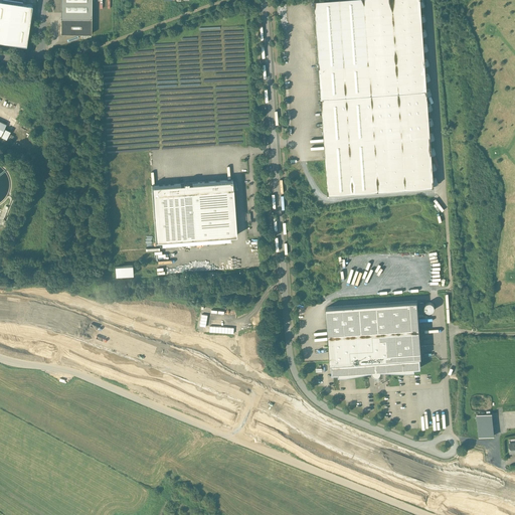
[(92,0),(60,0),(61,15),(92,15),(92,0)]
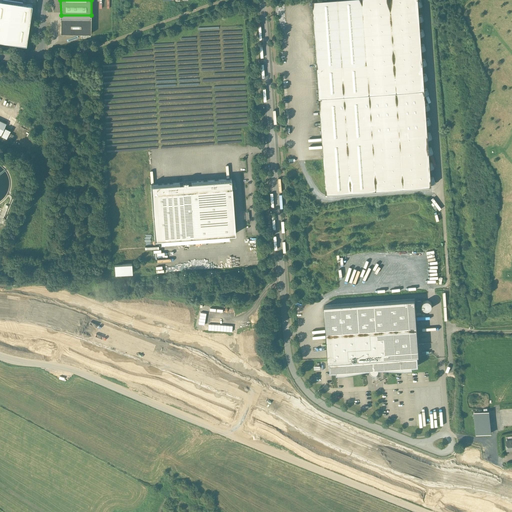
[(417,0),(348,0),(312,2),(325,196),(430,189),(417,0)]
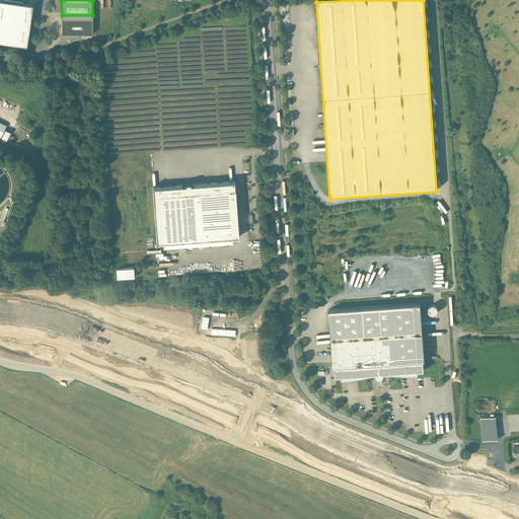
[(34,6),(0,1),(0,43),(28,47),(34,6)]
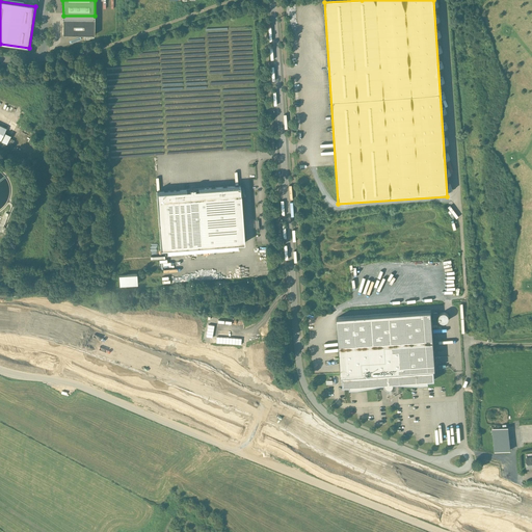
[(95,16),(63,16),(63,34),(95,35),(95,16)]
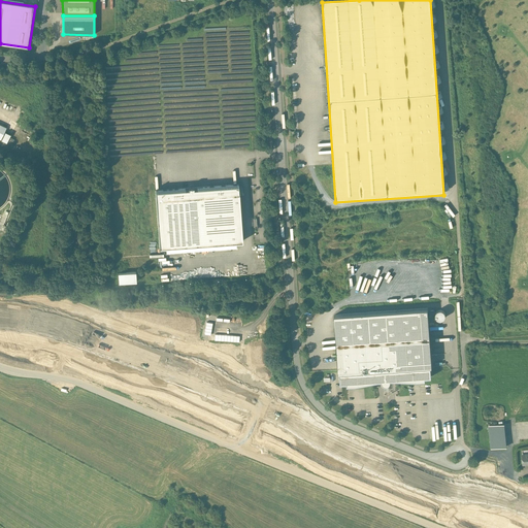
[(0,99),(0,105),(13,111),(15,106),(0,99)]
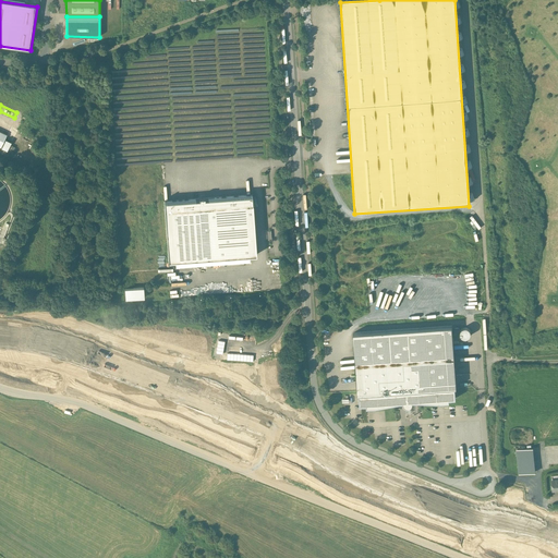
[(252,195),(165,202),(169,261),(257,255),(252,195)]
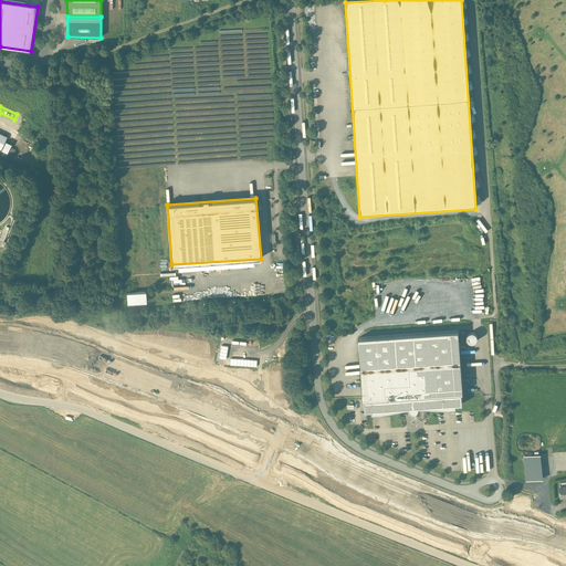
[(126,292),(126,303),(146,302),(145,291),(126,292)]
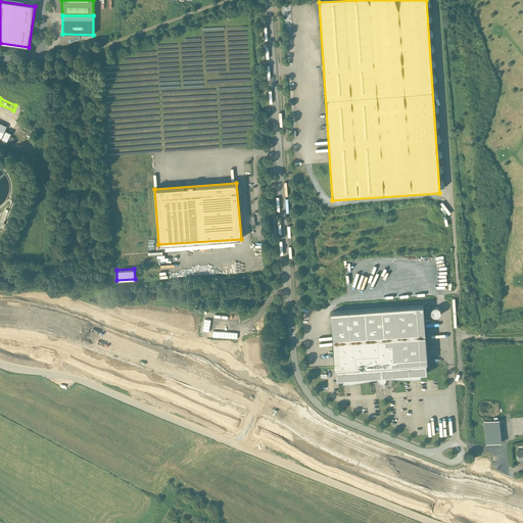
[(424,299),(331,306),(336,365),(427,359),(424,299)]
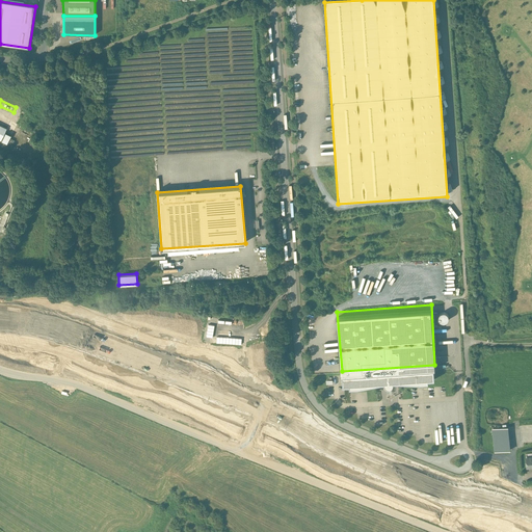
[(433,321),(448,321),(448,312),(437,313),(437,312),(433,312),(433,321)]
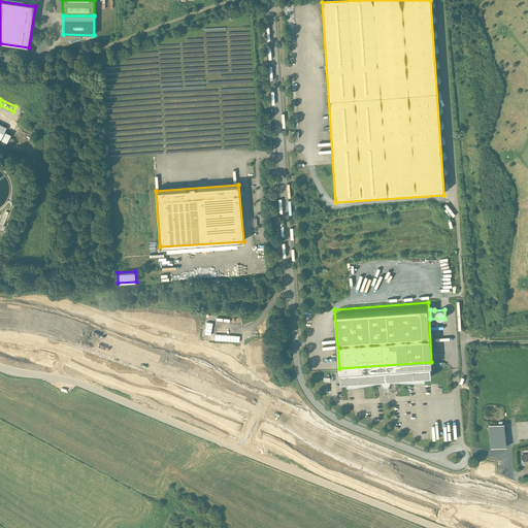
[(432,374),(431,362),(339,368),(340,383),(383,380),(383,385),(392,384),(391,381),(426,378),(425,374),(432,374)]
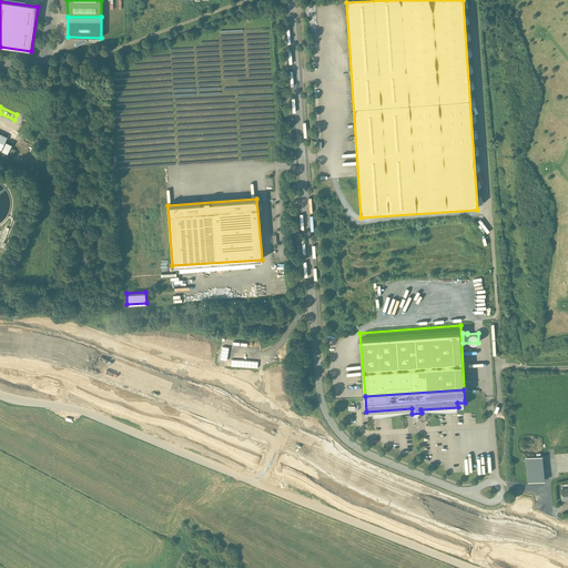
[(526,457),(528,483),(544,482),(541,456),(526,457)]
